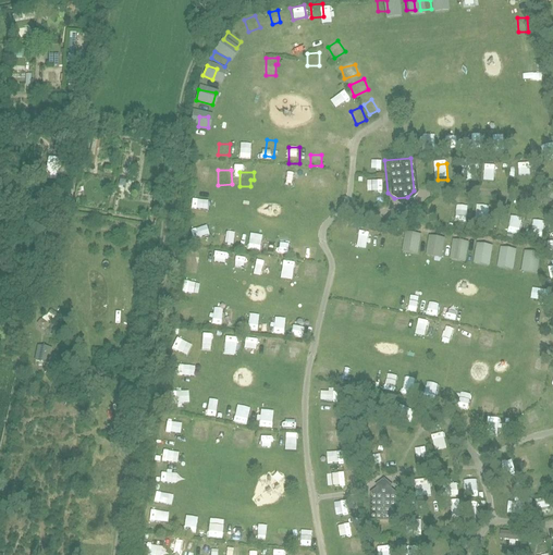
[(271,181),(273,182),(273,174),(259,173),(259,188),(271,188),(271,181)]
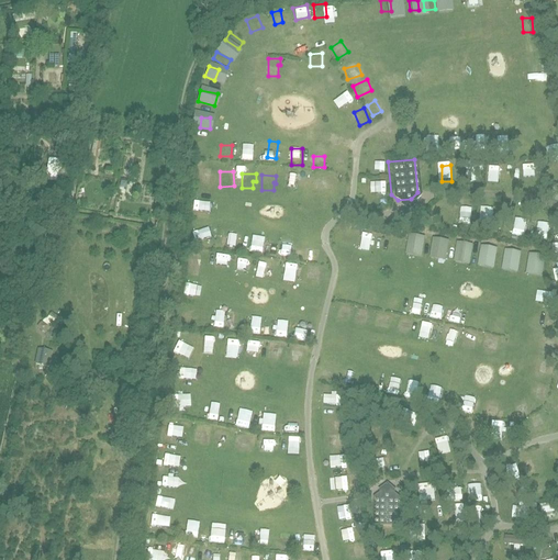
[(282,178),(282,192),(293,192),(293,178),(282,178)]
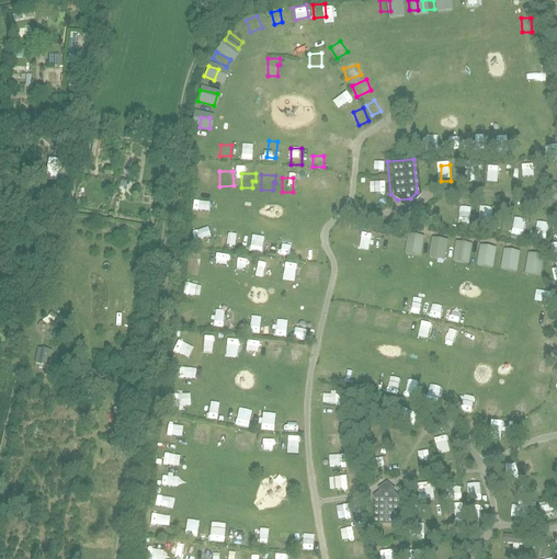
[(300,180),(302,193),(313,192),(313,180),(300,180)]
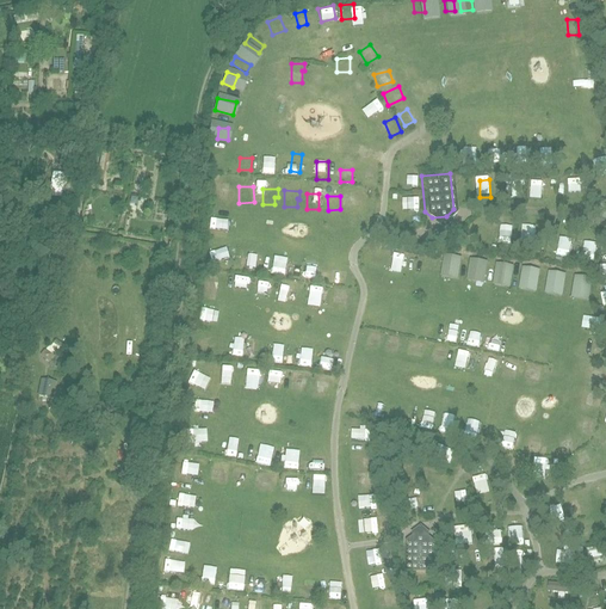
[(369,246),(365,260),(378,263),(381,250),(369,246)]
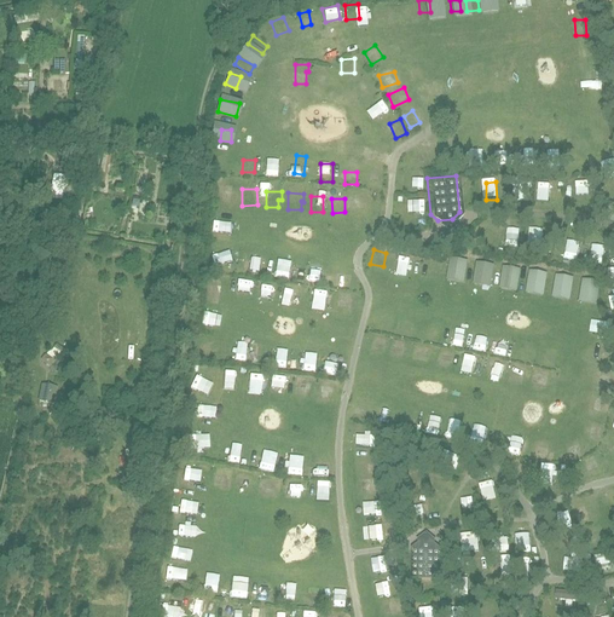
[(220,254),(212,258),(216,269),(225,265),(220,254)]
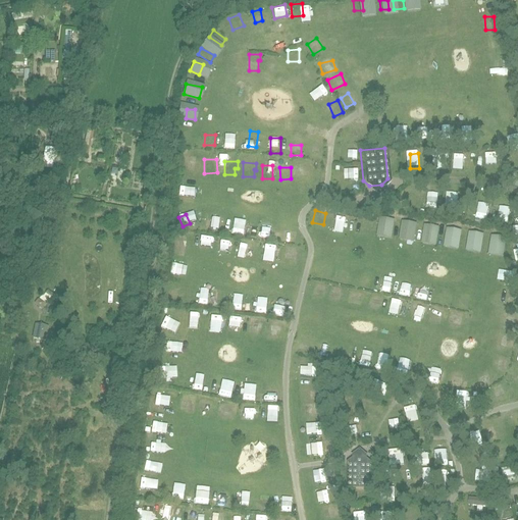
[(209,227),(218,227),(219,214),(210,214),(209,227)]
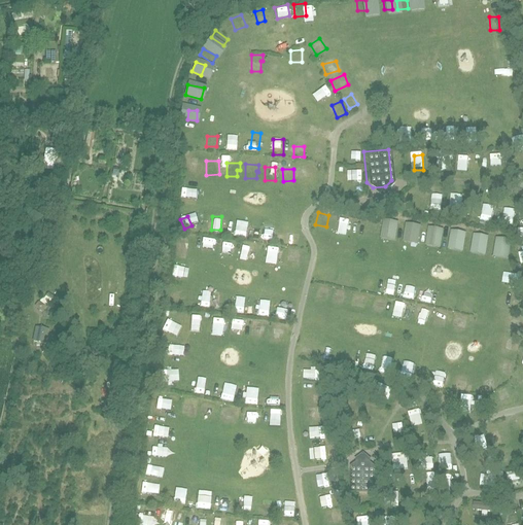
[(346,232),(347,217),(339,217),(338,232),(346,232)]
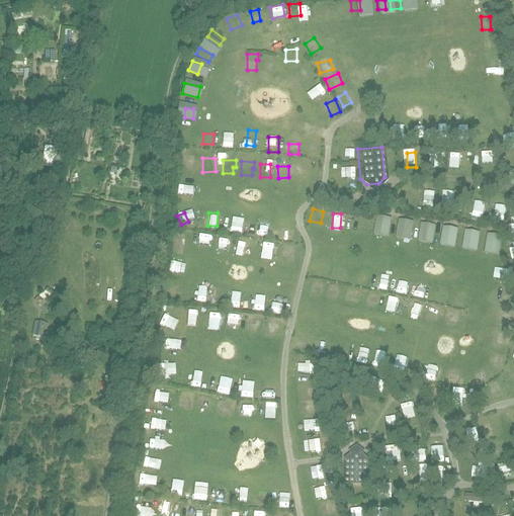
[(237,229),(237,216),(226,216),(225,229),(237,229)]
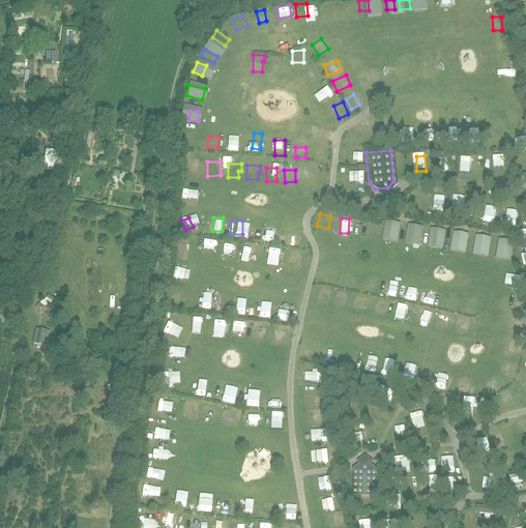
[(251,223),(250,236),(261,236),(262,223),(251,223)]
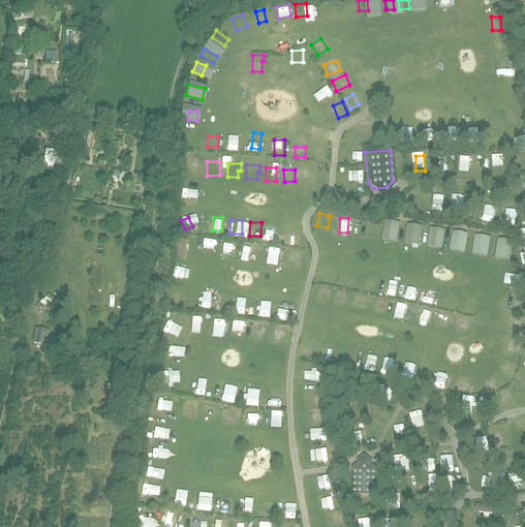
[(359,236),(367,238),(370,225),(361,224),(359,236)]
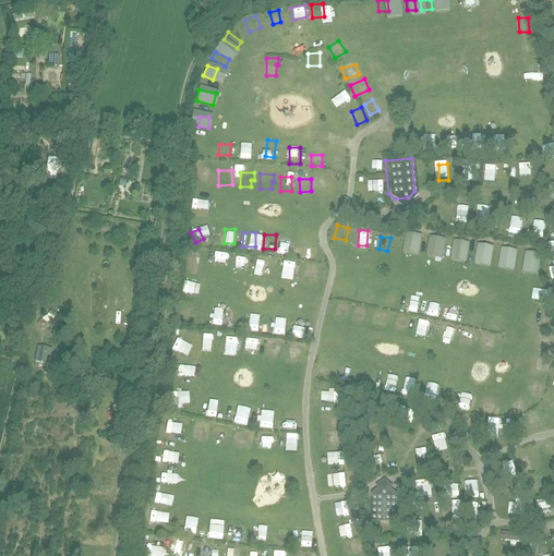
[(296,252),(296,240),(285,240),(285,251),(296,252)]
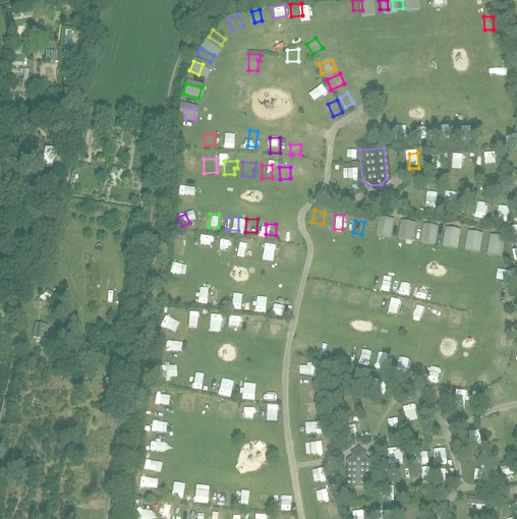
[(280,238),(292,238),(292,225),(280,225),(280,238)]
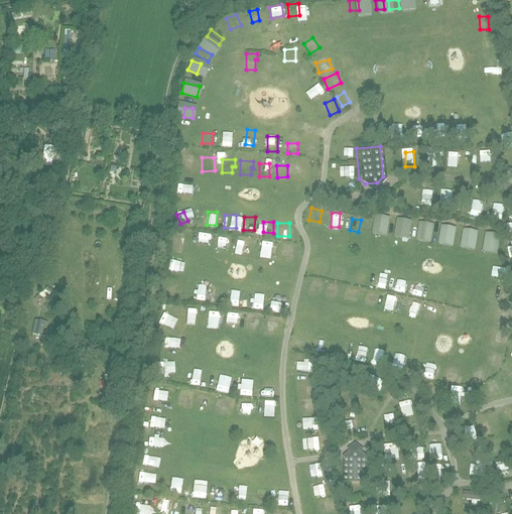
[(395,227),(394,238),(404,239),(405,228),(395,227)]
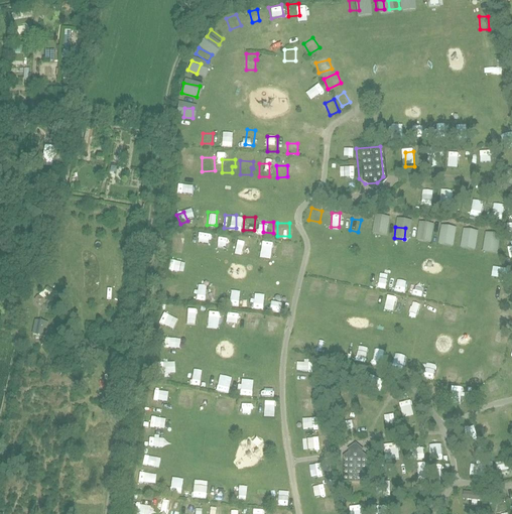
[(431,238),(423,229),(416,236),(423,245),(431,238)]
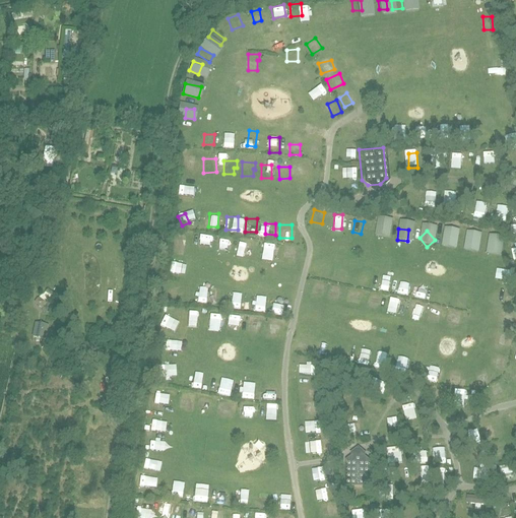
[(201,235),(201,246),(210,246),(210,234),(201,235)]
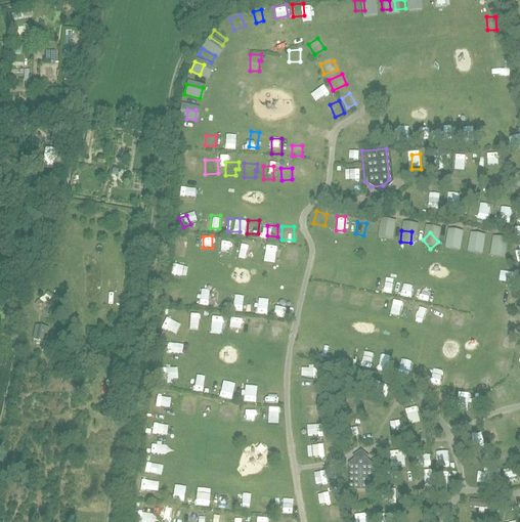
[(183,251),(183,238),(172,237),(171,250),(183,251)]
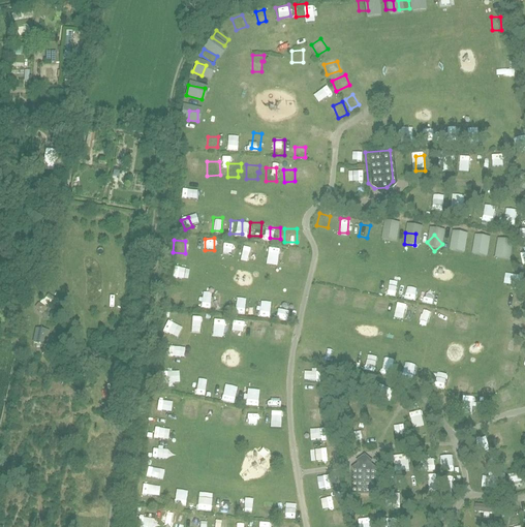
[(223,241),(222,253),(234,254),(235,242),(223,241)]
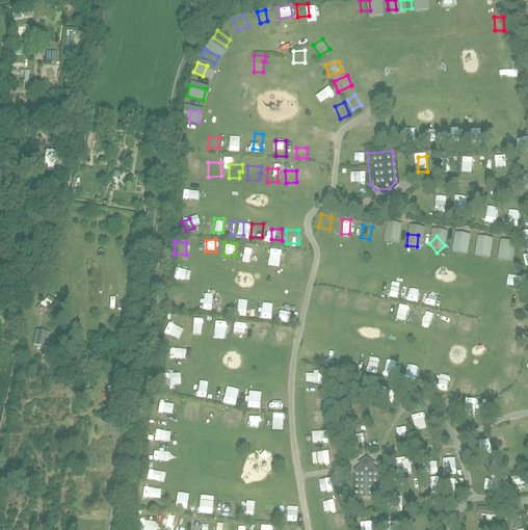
[(450,243),(450,255),(460,255),(460,243),(450,243)]
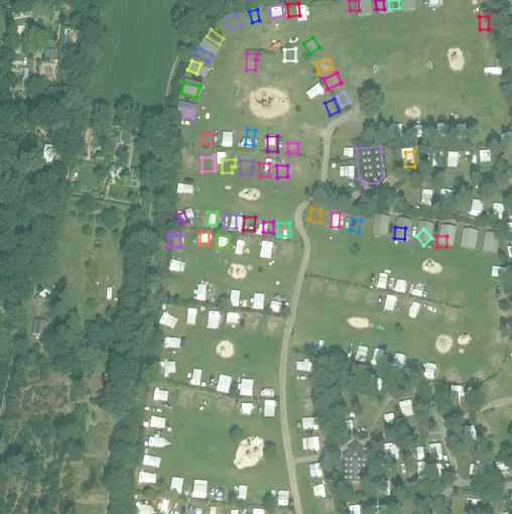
[(237,239),(237,250),(246,250),(246,239),(237,239)]
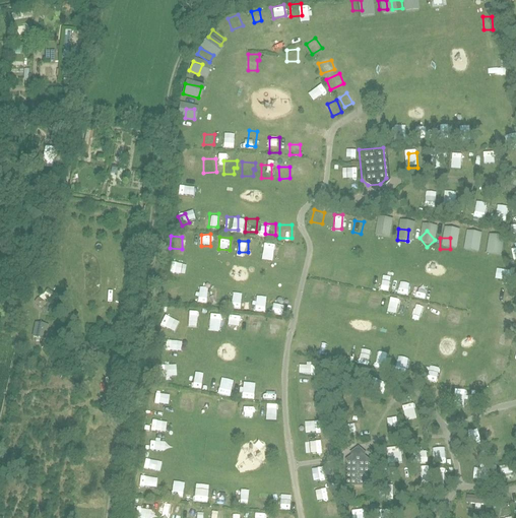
[(267,247),(266,258),(278,258),(278,248),(267,247)]
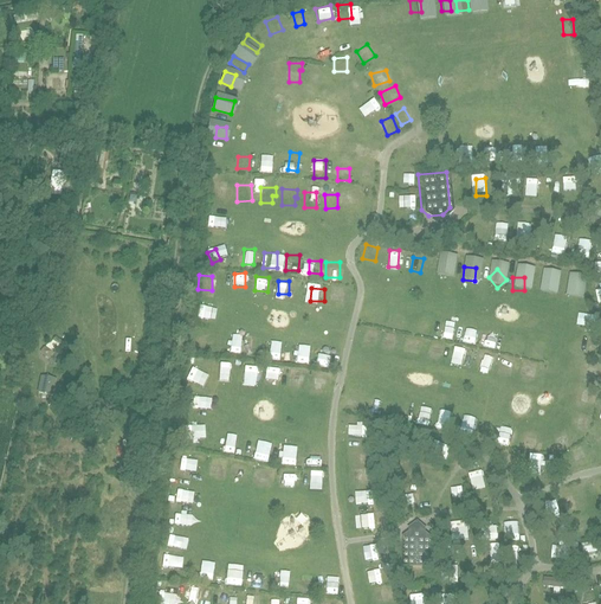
[(335,290),(334,297),(346,300),(348,293),(335,290)]
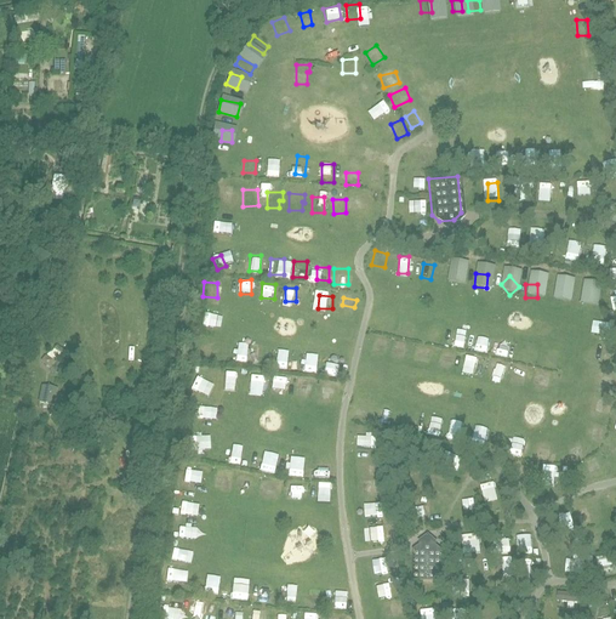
[(211,331),(216,321),(204,316),(199,327),(211,331)]
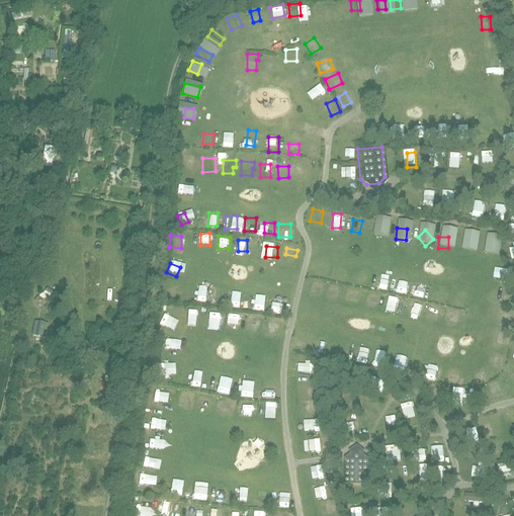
[(313,280),(310,297),(320,299),(323,282),(313,280)]
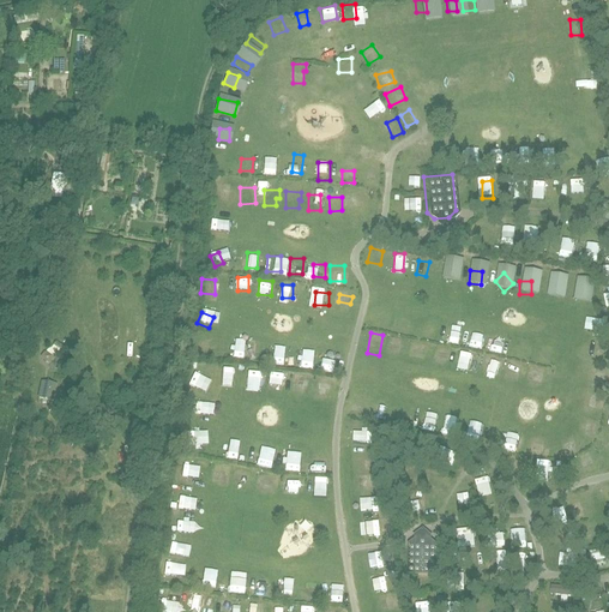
[(211,353),(212,340),(197,337),(194,351),(211,353)]
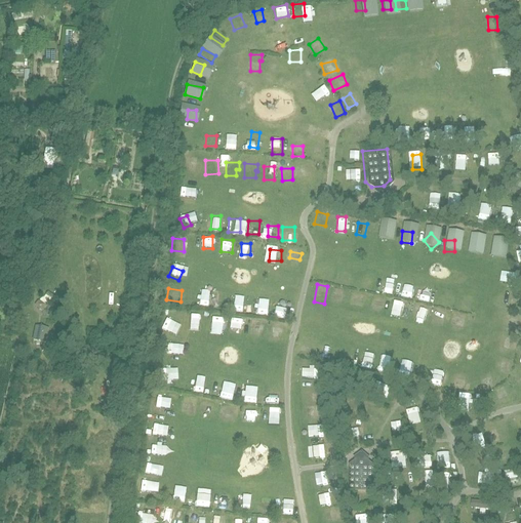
[(339,290),(339,300),(349,300),(349,290),(339,290)]
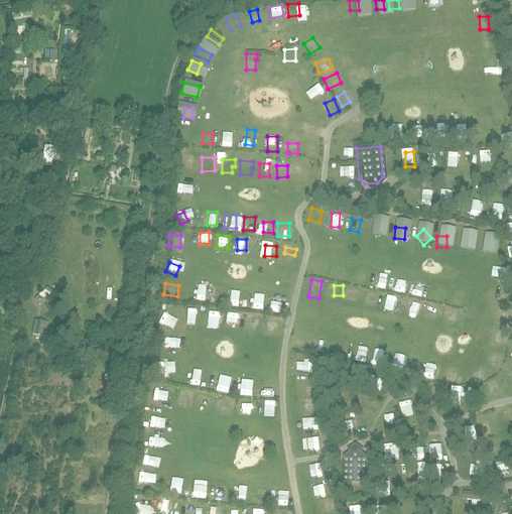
[(209,295),(209,286),(199,286),(199,296),(209,295)]
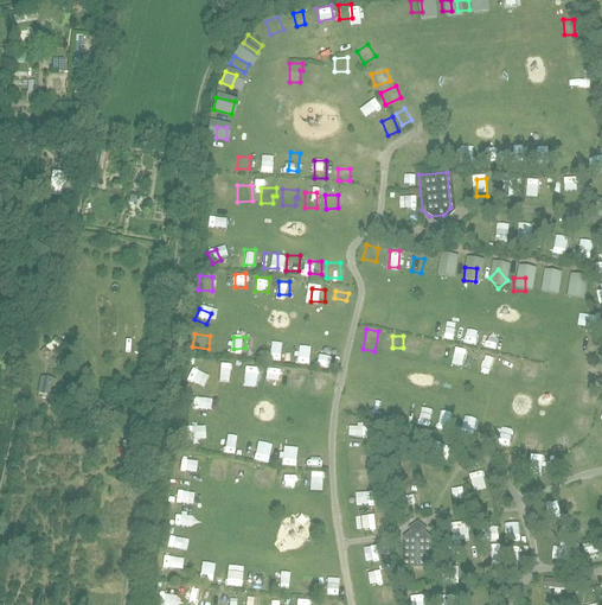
[(409,339),(408,357),(421,358),(422,341),(409,339)]
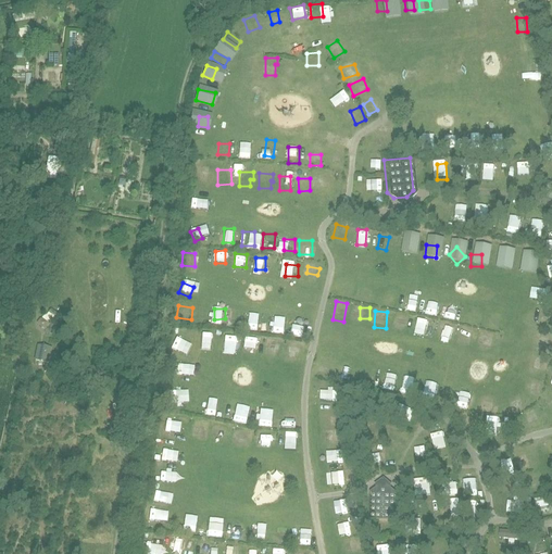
[(456,323),(456,312),(446,311),(444,322),(456,323)]
